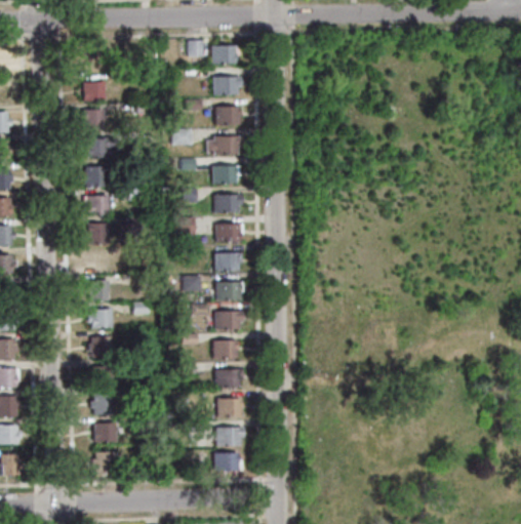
[(204,56),(190,56),(189,41),(203,41),(204,56)]
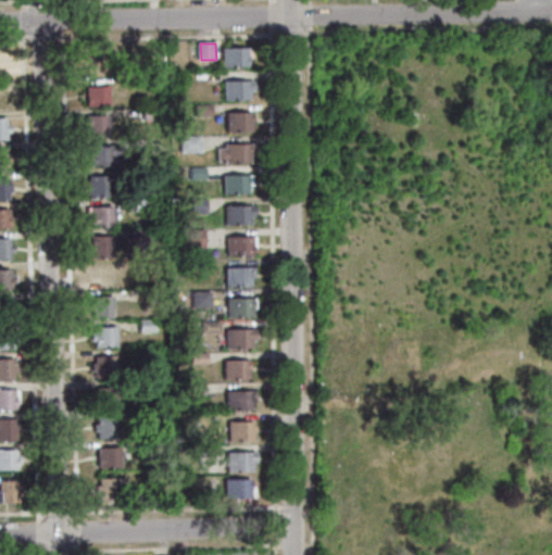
[(224,50),(250,49),(251,70),(225,70),(224,50)]
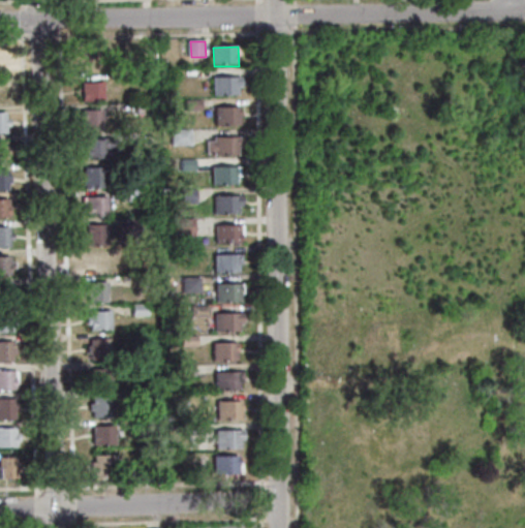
[(0,71),(0,52),(6,52),(6,60),(8,60),(8,65),(6,66),(7,71),(0,71)]
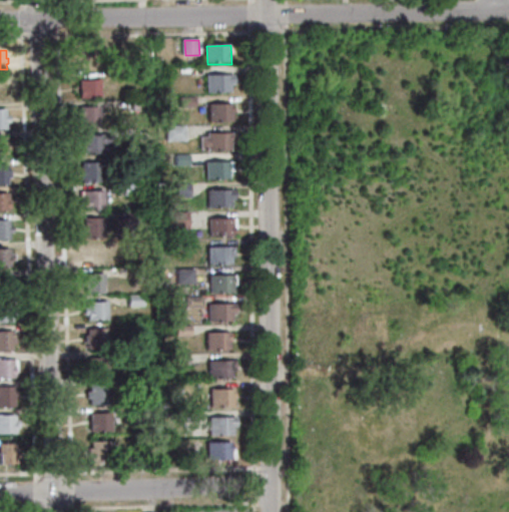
[(208,76),(236,76),(236,86),(232,86),(232,94),(208,94),(208,76)]
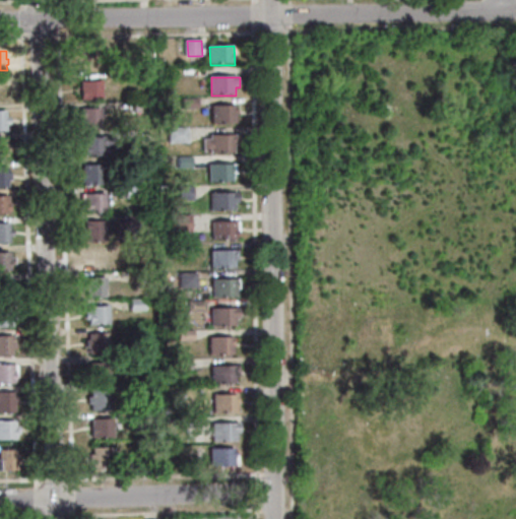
[(83,101),(83,82),(104,82),(104,101),(83,101)]
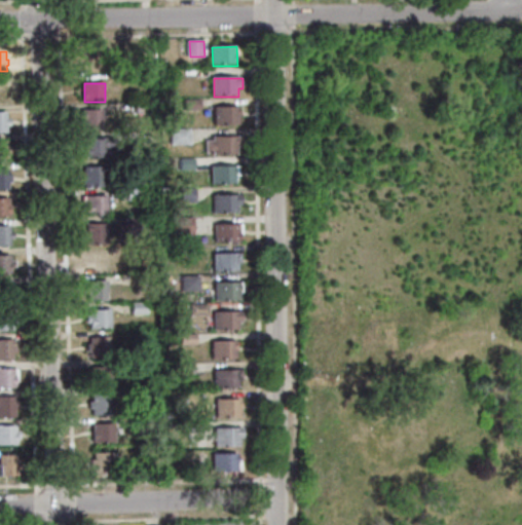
[(6,104),(0,104),(0,86),(6,86),(6,92),(9,91),(10,99),(6,99),(6,104)]
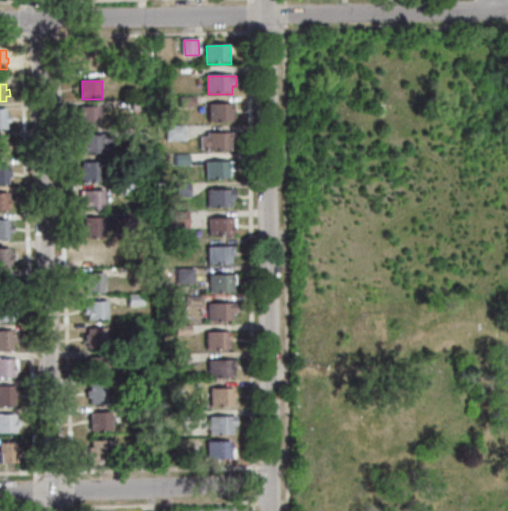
[(181,98),(196,97),(196,108),(181,108),(181,98)]
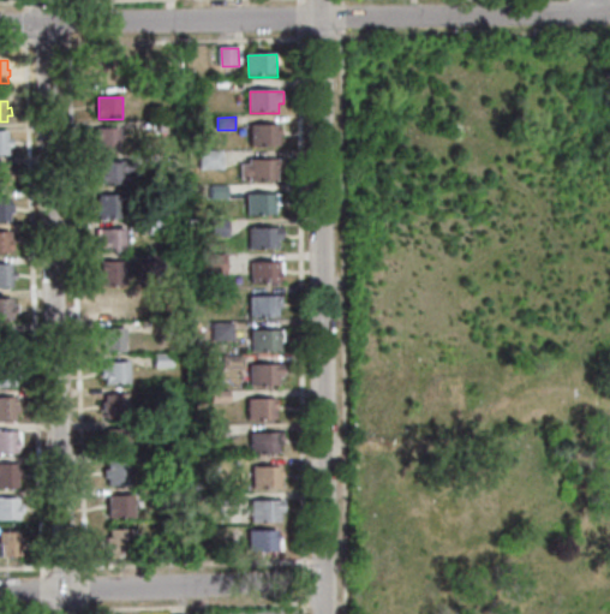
[(178,133),(162,133),(162,123),(178,123),(178,133)]
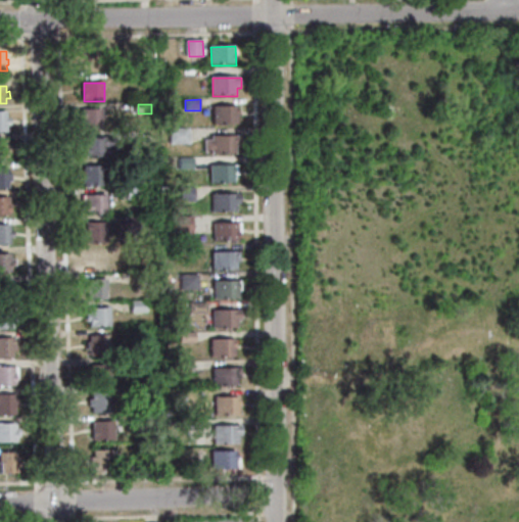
[(215,107),(239,107),(239,126),(215,127),(215,107)]
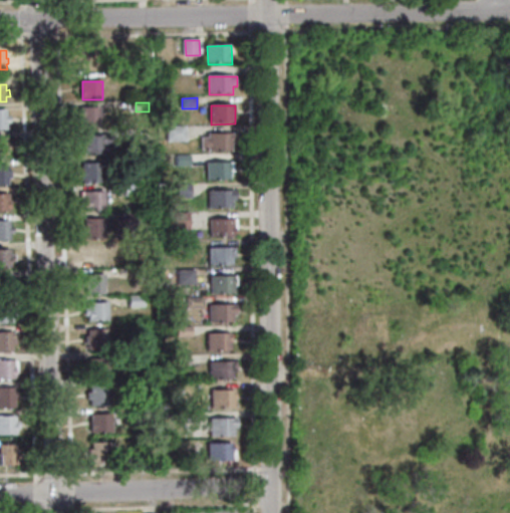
[(83,129),(82,108),(100,108),(101,129),(83,129)]
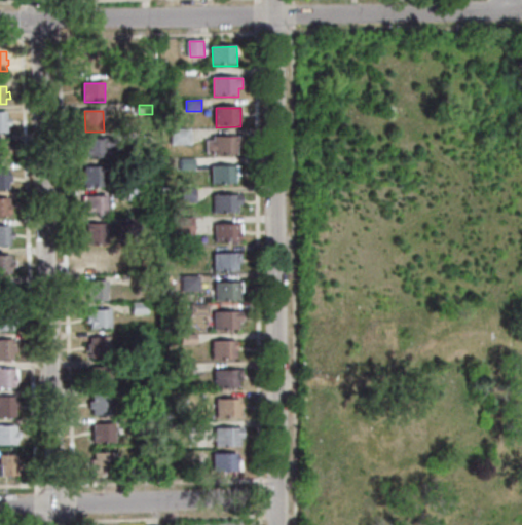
[(8,133),(0,133),(0,113),(8,113),(8,120),(11,120),(11,126),(8,126),(8,133)]
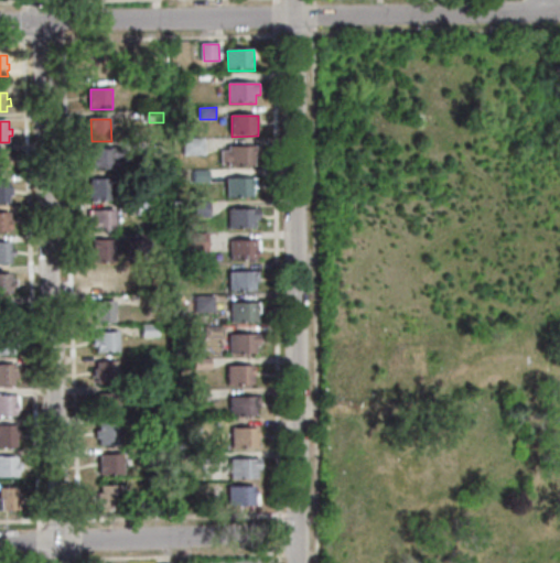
[(205,139),(206,155),(186,157),(185,140),(205,139)]
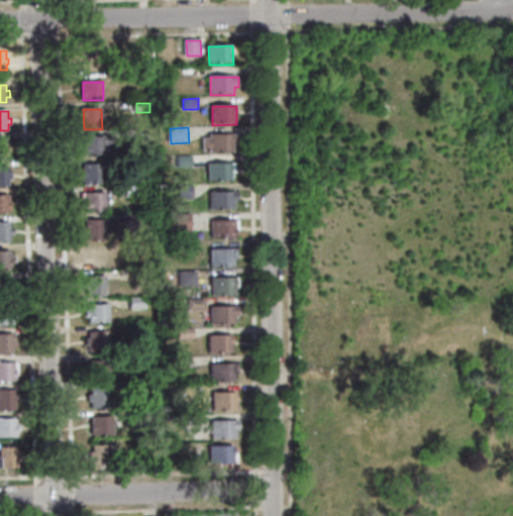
[(210,135),(238,135),(238,144),(235,144),(235,153),(211,155),(211,151),(203,152),(203,139),(211,139),(210,135)]
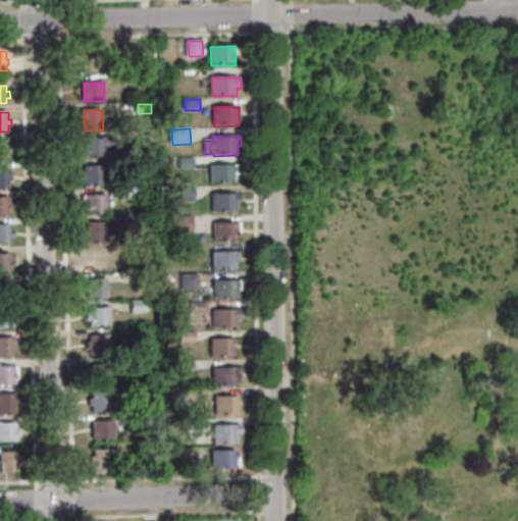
[(115,140),(115,147),(106,148),(106,156),(87,157),(86,141),(115,140)]
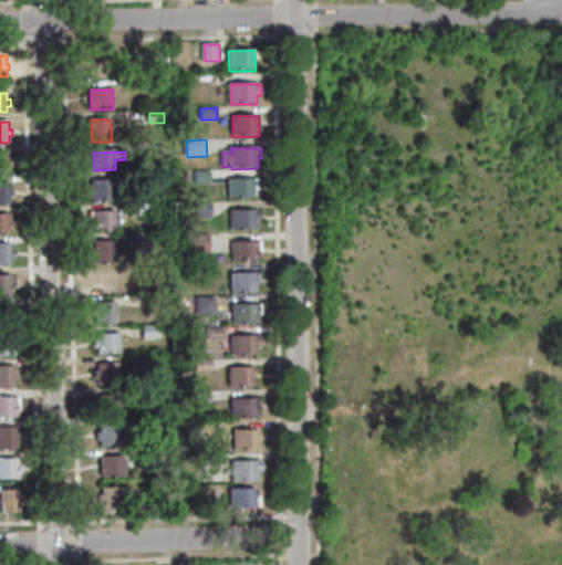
[(0,173),(0,154),(9,154),(9,159),(12,159),(12,167),(10,167),(10,173),(0,173)]
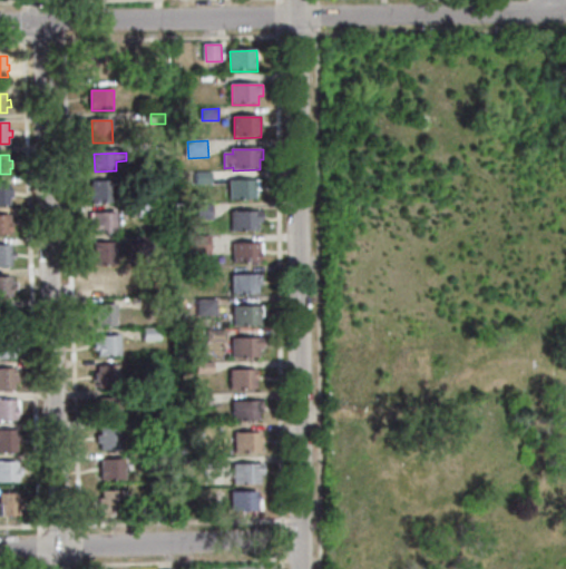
[(213,173),(213,184),(197,184),(197,174),(213,173)]
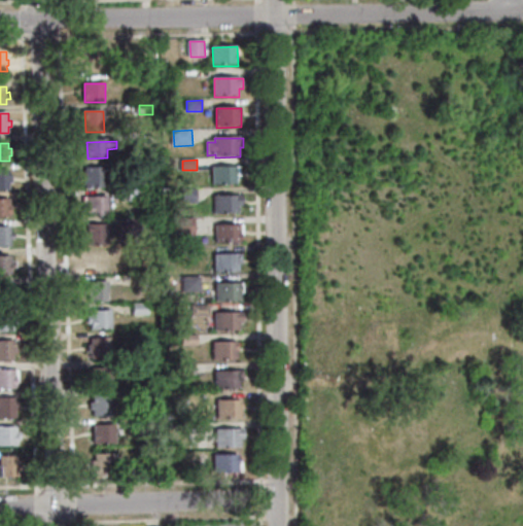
[(212,168),(241,167),(242,177),(237,177),(238,186),(212,186),(212,168)]
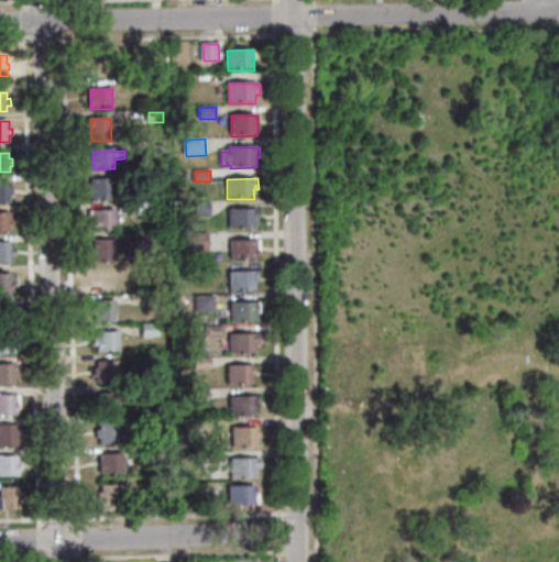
[(112,200),(92,201),(92,195),(90,195),(89,187),(92,187),(91,180),(111,179),(112,200)]
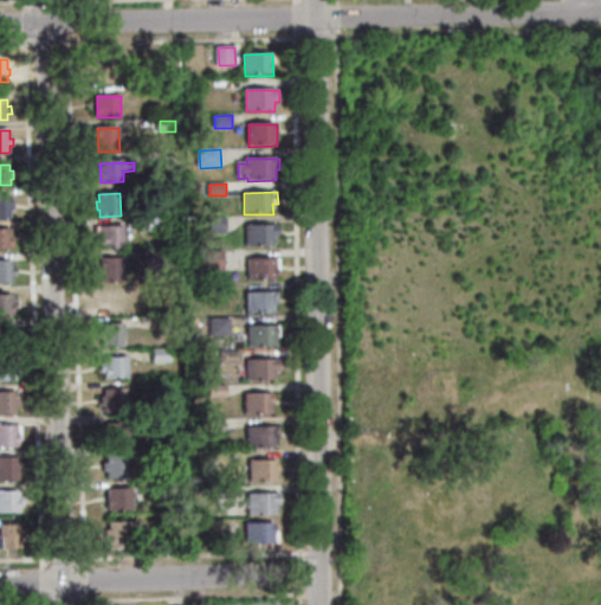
[(11,219),(0,219),(0,197),(11,197),(11,204),(14,204),(14,212),(11,212),(11,219)]
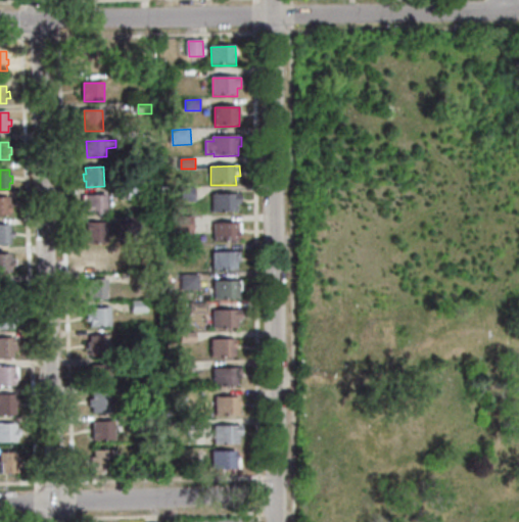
[(195,188),(196,202),(182,202),(182,189),(195,188)]
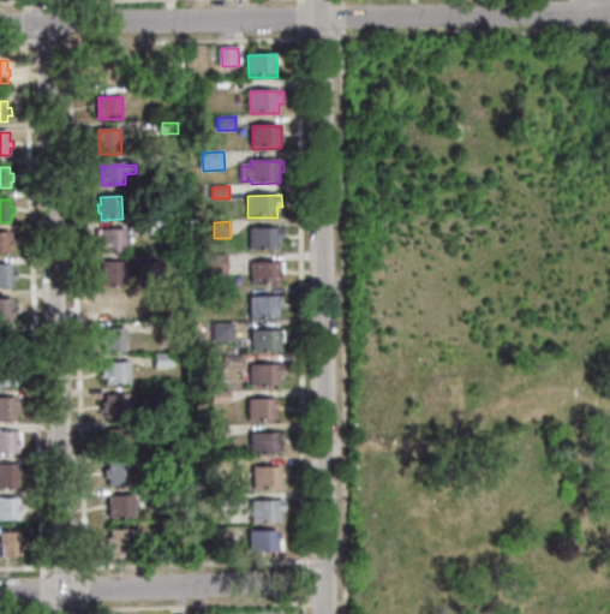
[(168,234),(151,234),(151,224),(167,222),(168,234)]
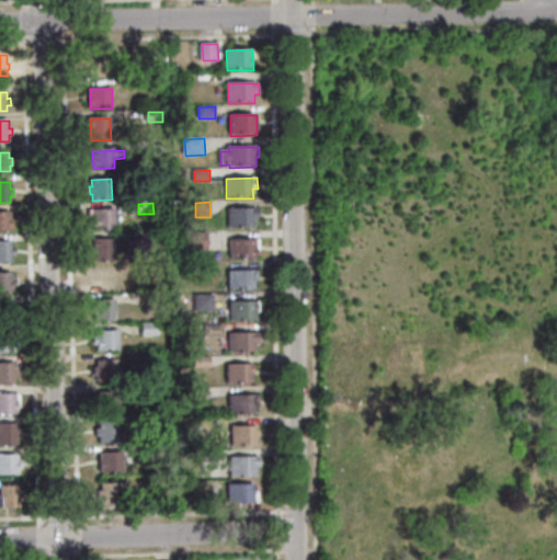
[(228,209),(259,208),(259,220),(254,220),(256,229),(229,229),(228,209)]
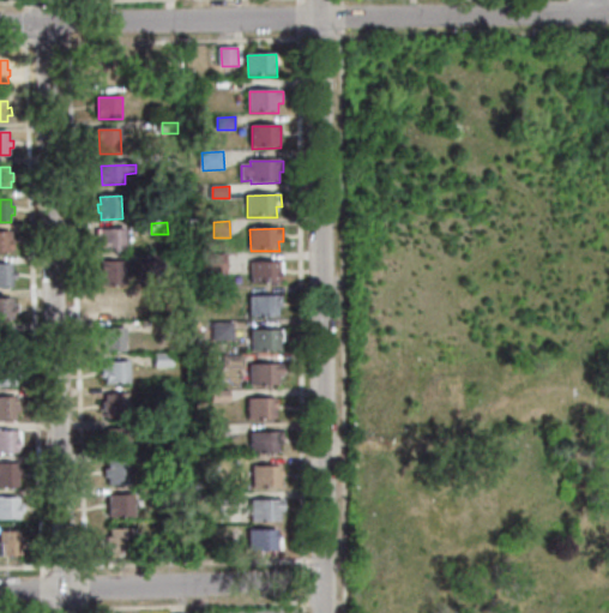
[(102,230),(125,229),(126,251),(103,252),(103,245),(98,245),(98,236),(102,236),(102,230)]
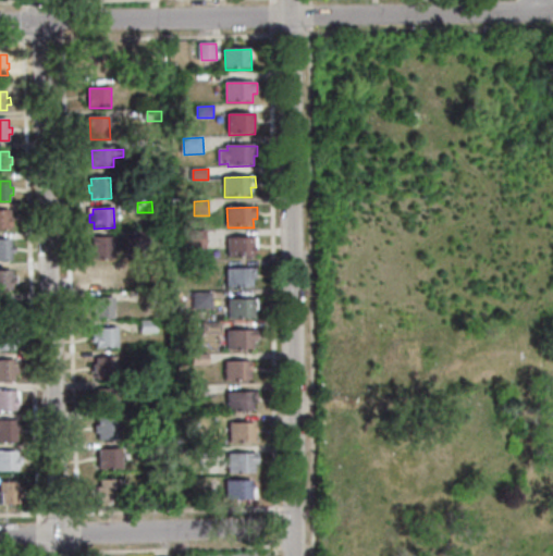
[(0,230),(0,211),(11,211),(12,230),(0,230)]
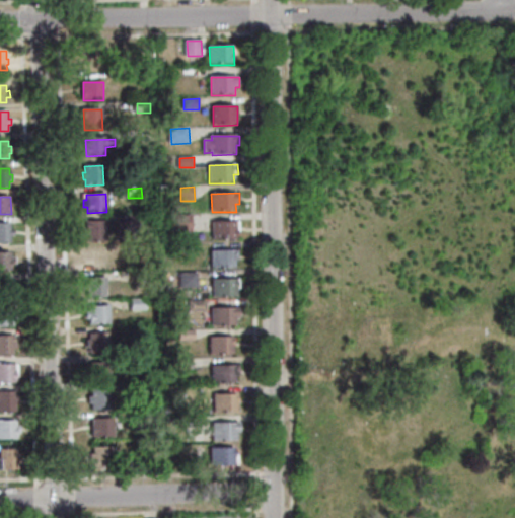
[(141,225),(128,225),(127,215),(141,215),(141,225)]
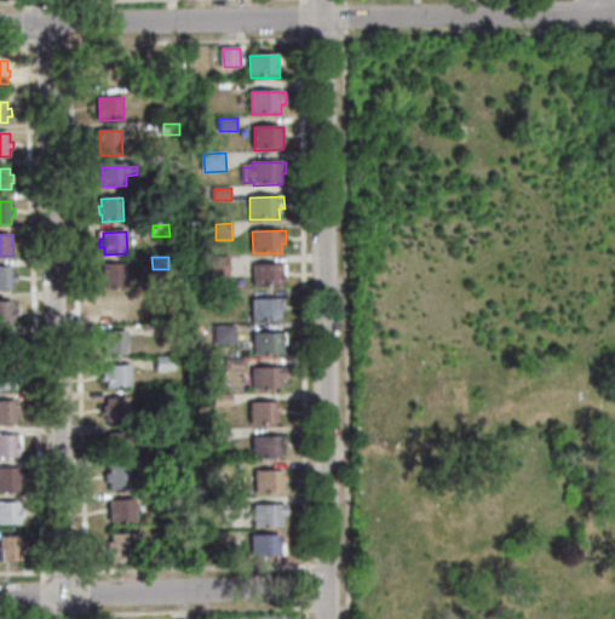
[(213,279),(213,258),(229,257),(230,279),(213,279)]
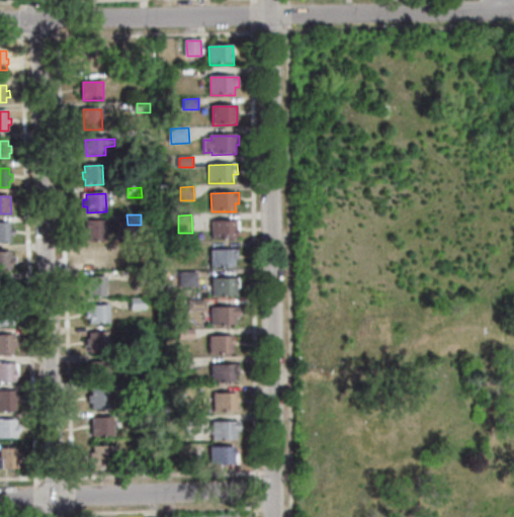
[(86,222),(105,221),(105,241),(87,242),(86,222)]
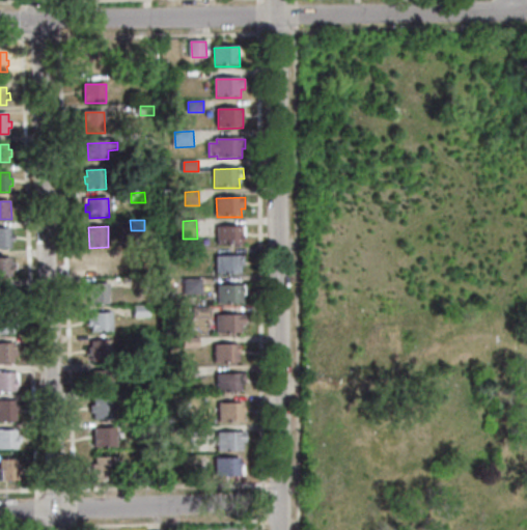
[(219,227),(244,227),(244,247),(219,247),(219,227)]
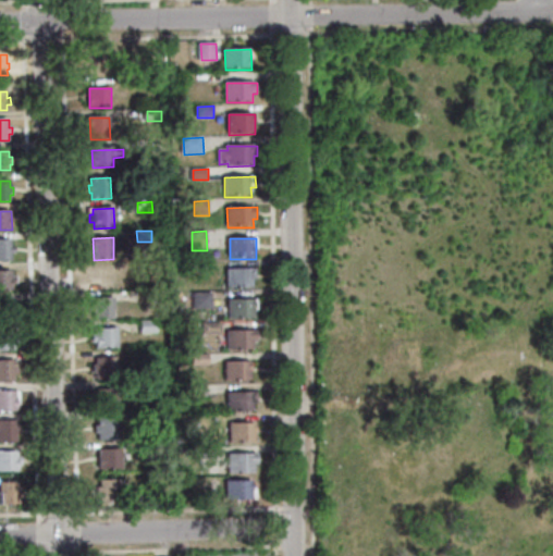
[(12,261),(0,261),(0,241),(12,241),(12,247),(15,247),(15,255),(12,255),(12,261)]
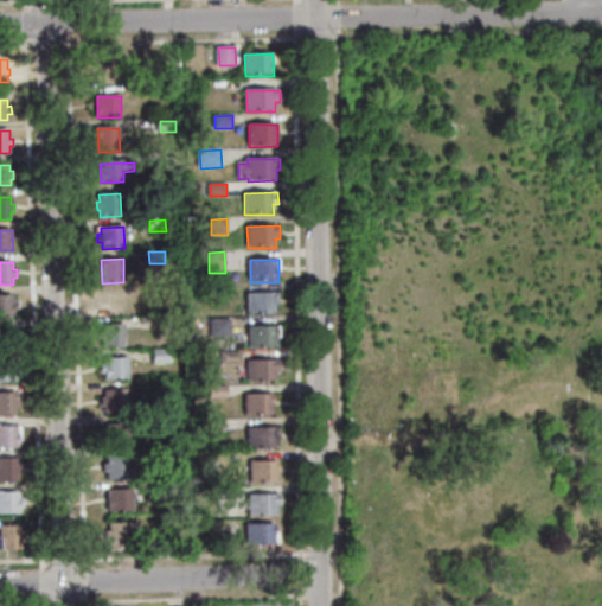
[(129,292),(104,292),(104,314),(129,314),(129,292)]
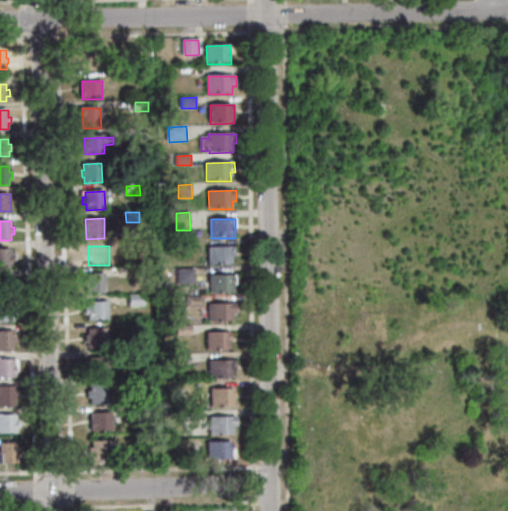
[(209,248),(236,248),(236,257),(233,257),(233,266),(209,267),(209,248)]
